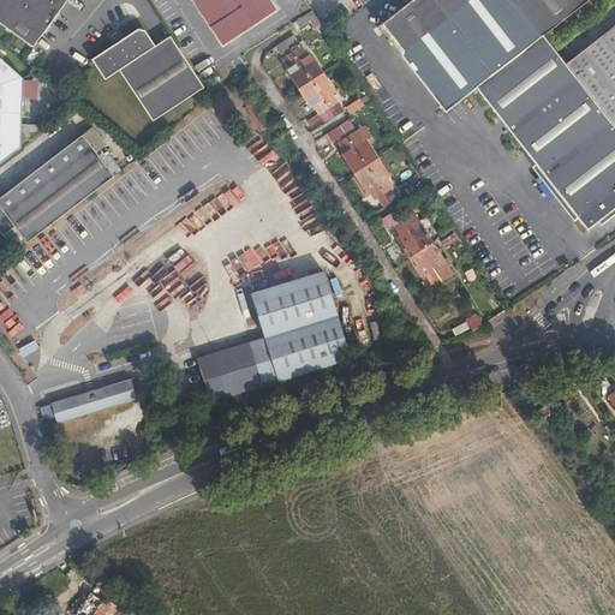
[(0,0),(0,23),(34,47),(67,0),(0,0)]
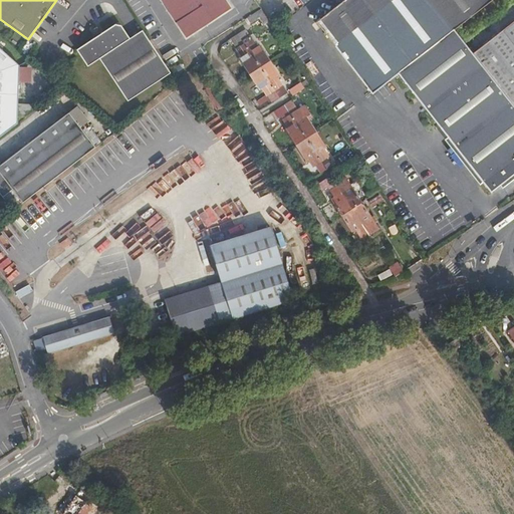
[(163,0),(188,37),(231,9),(225,0),(163,0)]
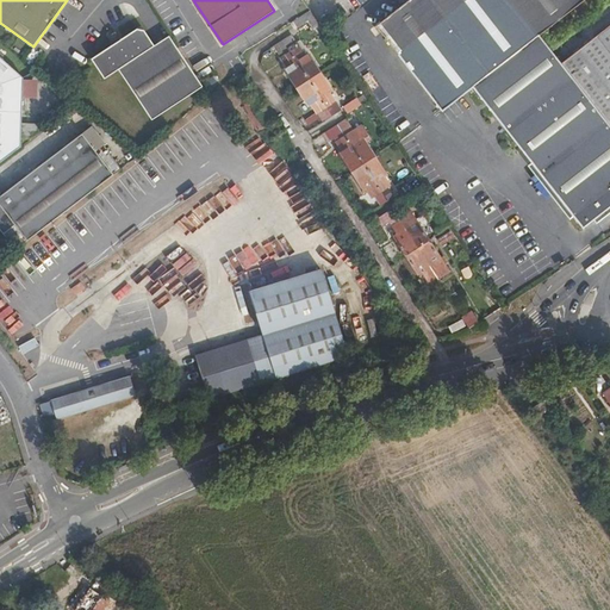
[(473,87),(484,101),(551,49),(540,36),(584,0),(409,0),(375,26),(442,112),(473,87)]
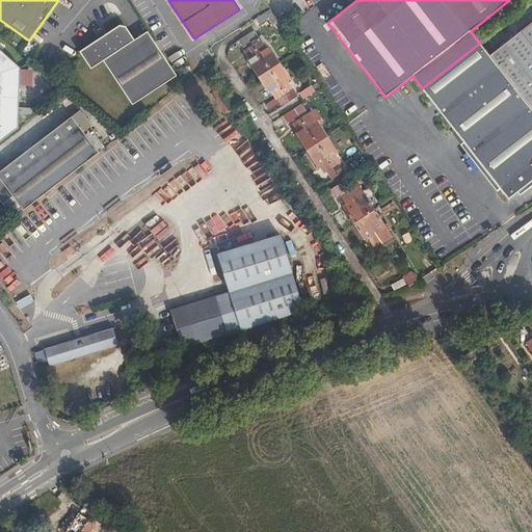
[(277,21),(270,9),(256,19),(259,25),(263,23),(268,19),(271,24),(277,21)]
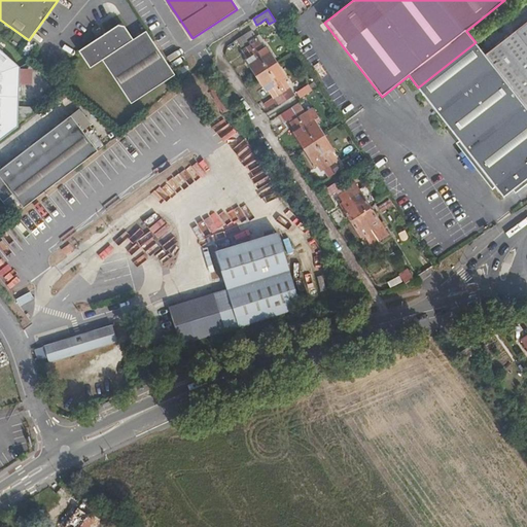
[(526,22),(485,55),(526,108),(526,22)]
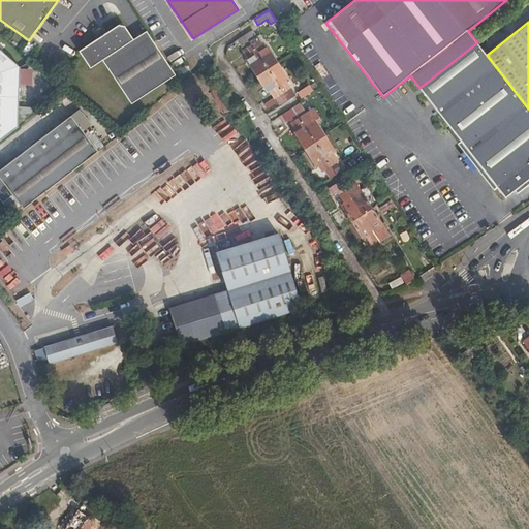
[(131,104),(176,74),(147,31),(134,40),(122,23),(104,34),(105,37),(99,41),(97,39),(79,51),(91,68),(102,60),(131,104)]
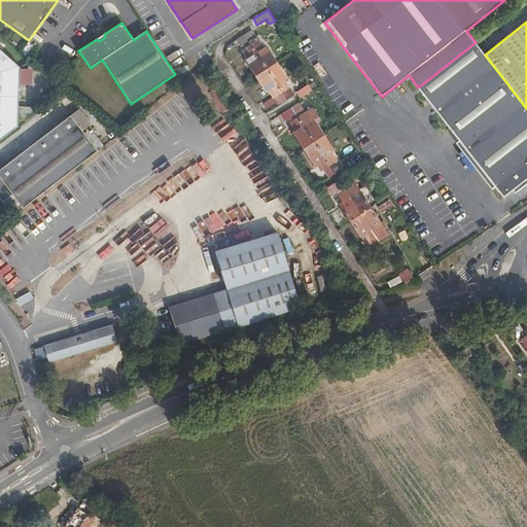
[(274,100),(275,99),(288,91),(287,90),(290,88),(285,79),(287,79),(268,49),(266,46),(267,45),(259,35),(258,36),(254,31),(253,31),(252,30),(236,40),(243,50),(248,58),(246,59),(267,92),(268,91),(274,100)]
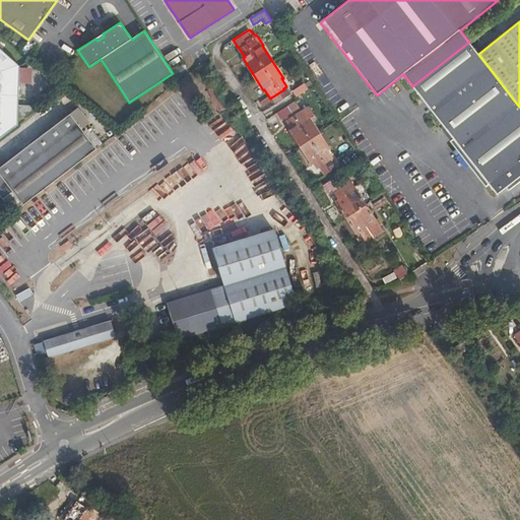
[(497,195),(519,176),(519,107),(478,54),(469,42),(412,86),(442,125),(455,141),(497,195)]
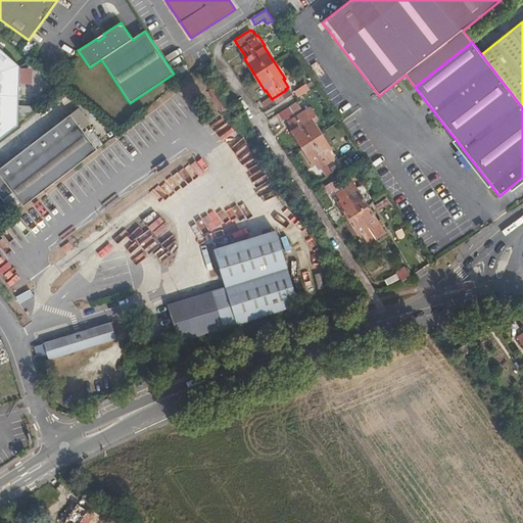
[(0,139),(17,126),(17,119),(18,112),(19,66),(0,48),(0,139)]
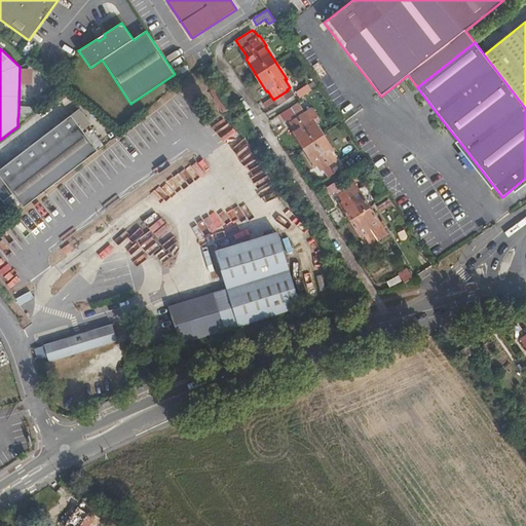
[(296,92),(300,98),(316,87),(313,81),(308,85),(308,84),(296,92)]
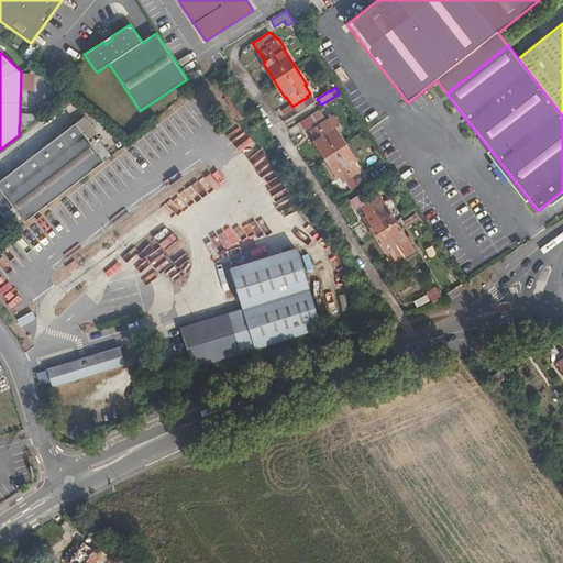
[(236,91),(224,99),(238,121),(251,112),(246,106),(250,103),(244,96),(241,98),(236,91)]
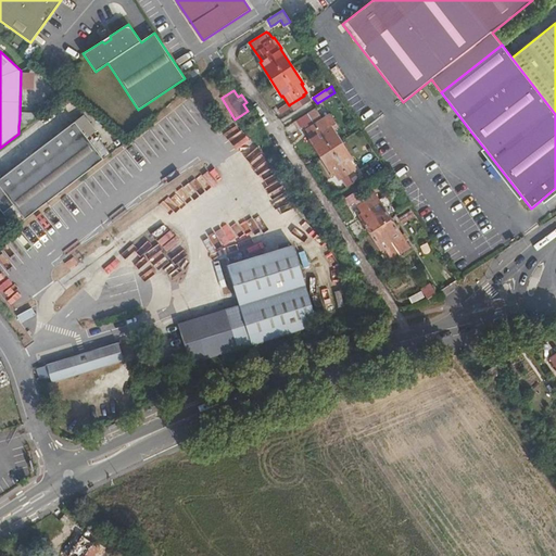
[(304,96),(290,104),(294,111),(302,105),(311,100),(306,92),(303,95),(304,96)]
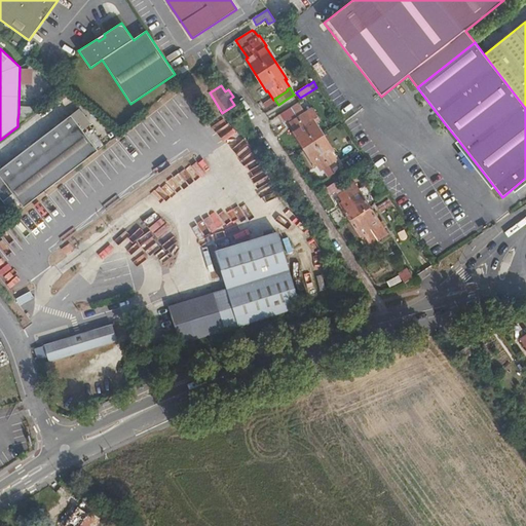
[(291,107),(278,115),(283,122),(287,119),(289,121),(295,130),(293,132),(313,164),(315,163),(320,171),(323,168),(329,178),(334,175),(330,167),(334,165),(333,162),(336,160),(331,152),(333,151),(312,119),(317,116),(312,109),(305,113),(299,102),(292,107),(291,107)]
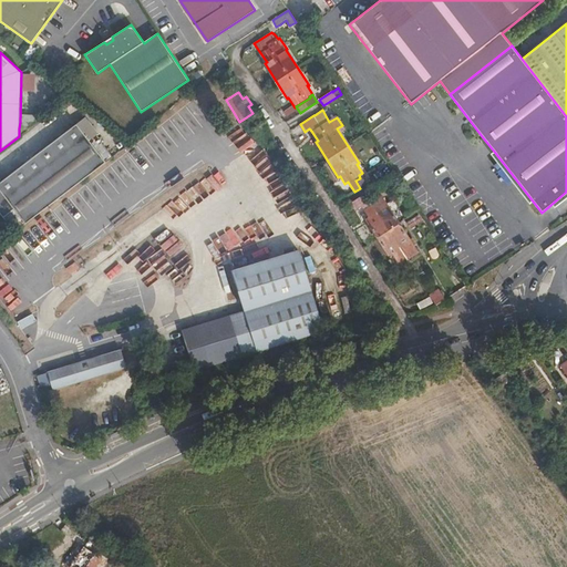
[(20,122),(19,129),(26,130),(38,120),(33,115),(28,115),(20,122)]
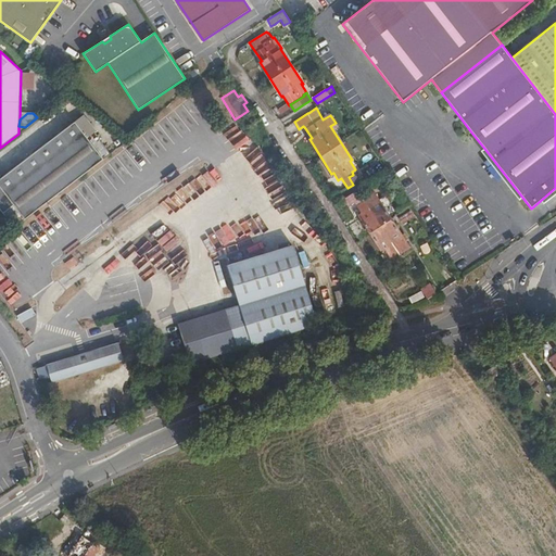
[(14,228),(111,154),(95,133),(97,131),(84,115),(0,178),(0,209),(3,213),(14,228)]
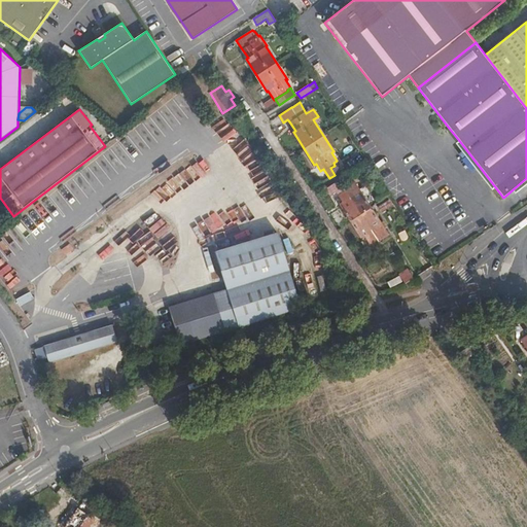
[(441,160),(461,143),(448,127),(428,142),(441,160)]
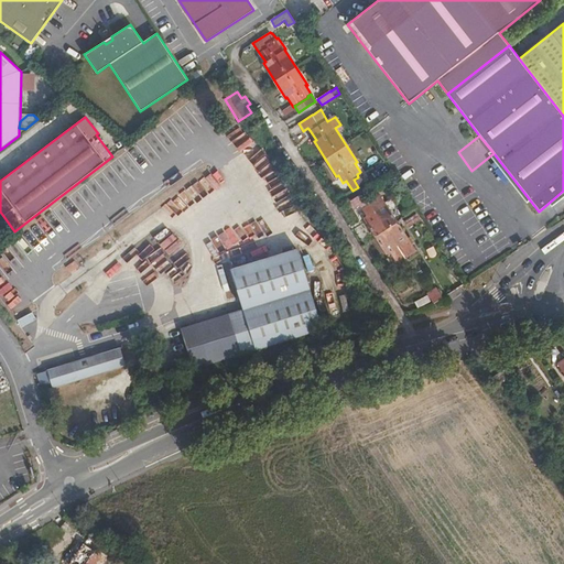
[(362,193),(348,203),(353,209),(360,205),(362,208),(367,216),(364,219),(388,255),(390,252),(393,259),(398,266),(405,260),(404,259),(415,251),(379,195),(368,202),(362,193)]
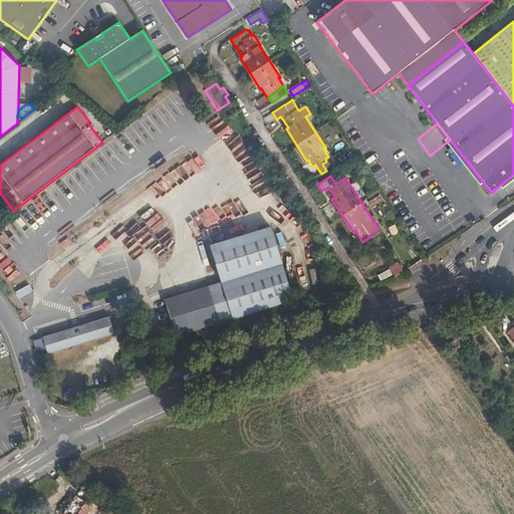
[(222,282),(165,300),(176,336),(293,299),(271,227),(209,246),(222,282)]
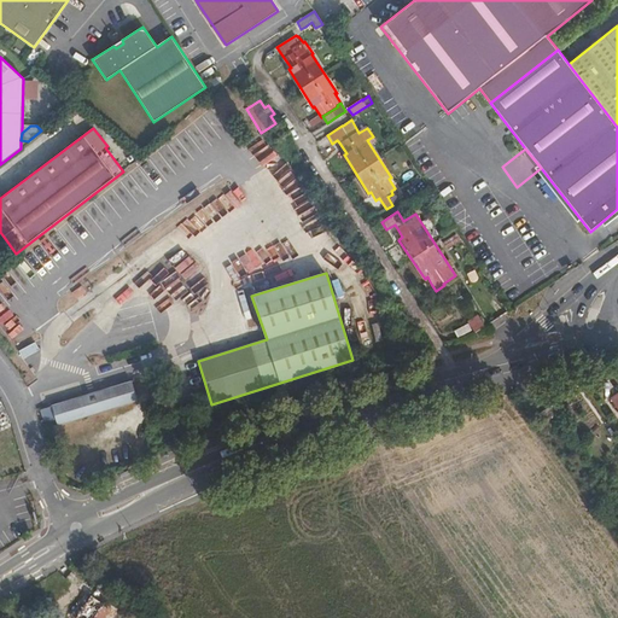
[(481,312),(466,320),(473,331),(487,324),(481,312)]
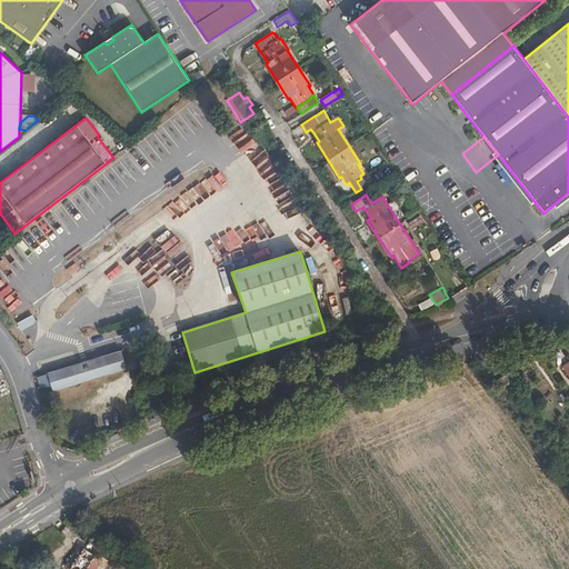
[(431,298),(418,305),(421,311),(435,305),(431,298)]
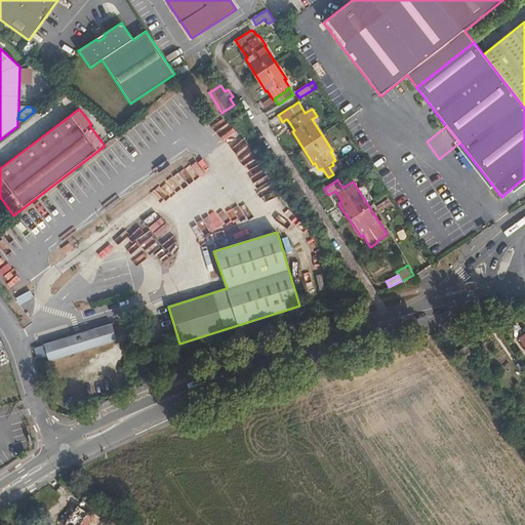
[(16,296),(18,303),(33,298),(31,292),(16,296)]
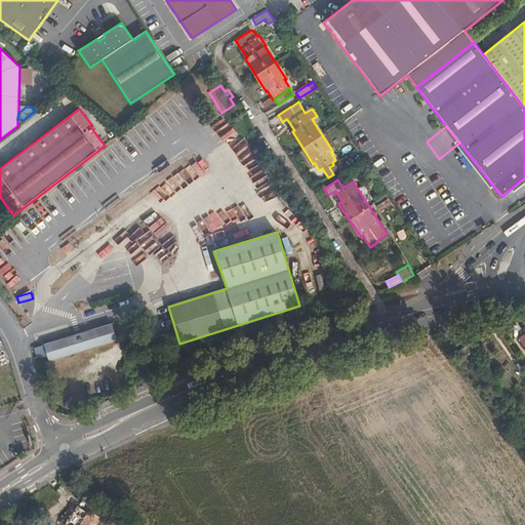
[(44,345),(35,348),(38,359),(48,357),(49,361),(116,340),(112,324),(44,345)]
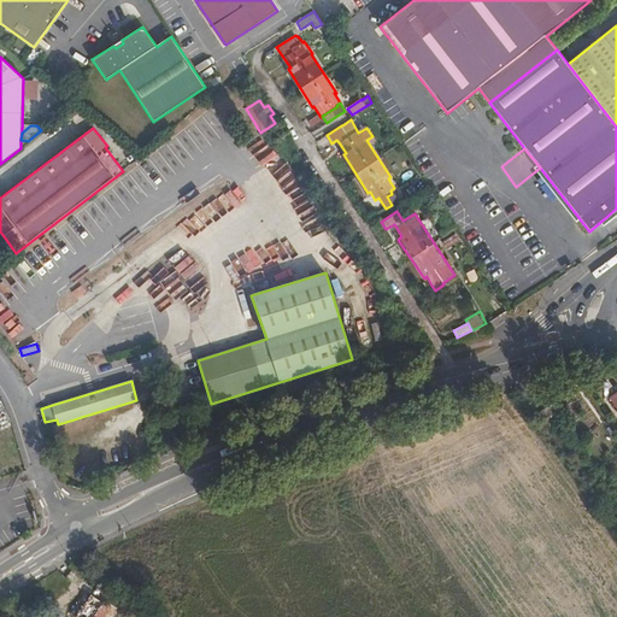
[(560,411),(556,401),(538,413),(544,421),(560,411)]
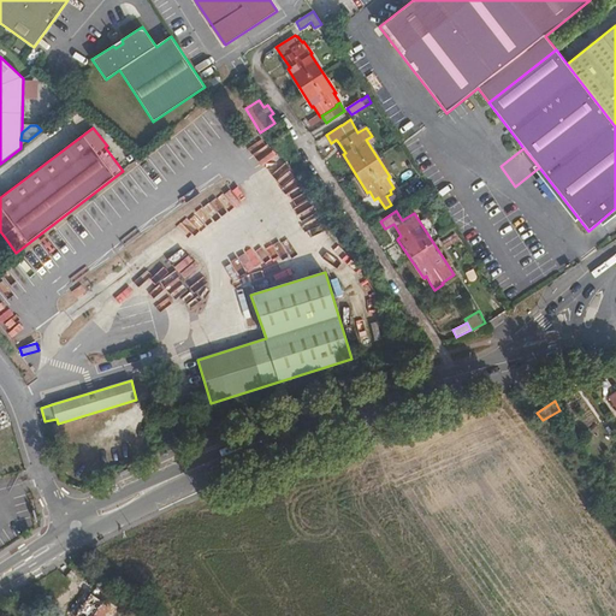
[(90,593),(75,615),(101,615),(110,606),(90,593)]
